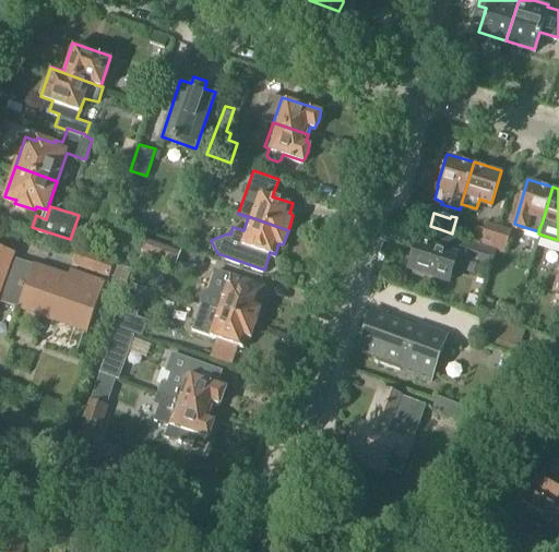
[(471,239),(471,240),(490,248),(494,249),(494,247),(495,246),(491,244),(499,222),(486,217),(484,226),(476,223),(471,239)]
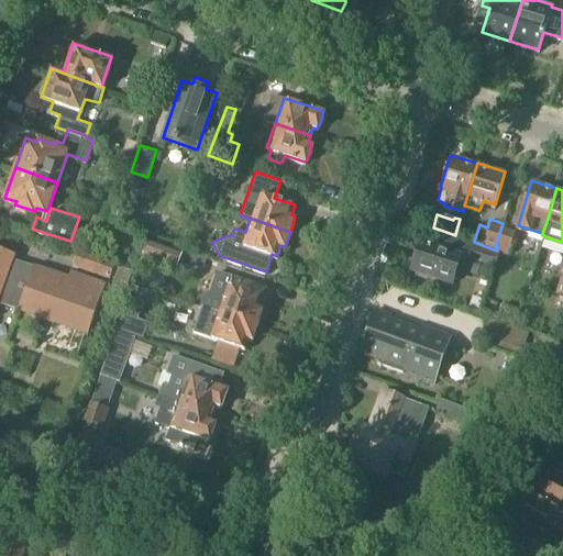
[(503,223),(495,246),(498,247),(497,248),(508,252),(516,228),(503,223)]
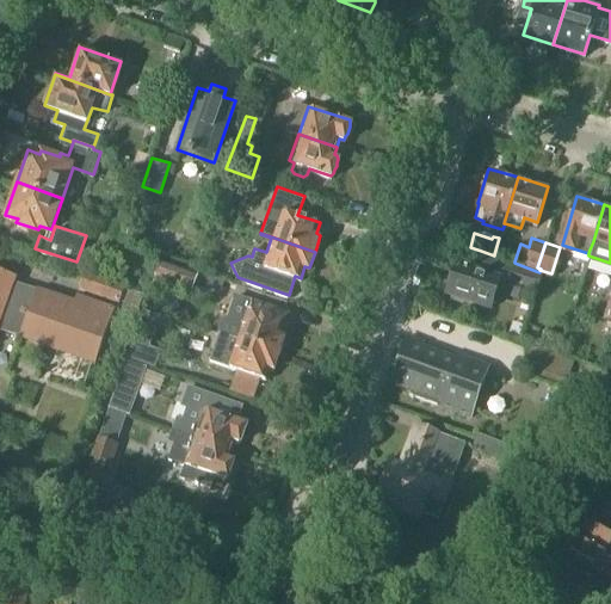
[(475,270),(456,264),(446,291),(492,306),(498,289),(517,296),(522,283),(535,288),(539,272),(536,271),(514,263),(514,262),(494,254),(494,256),(481,251),(475,270)]
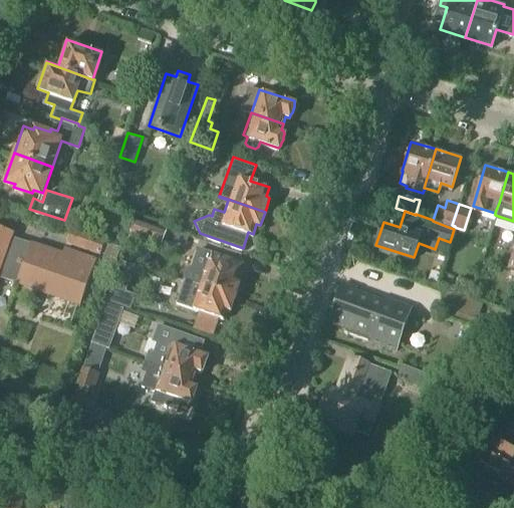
[(129,235),(161,246),(168,227),(136,215),(129,235)]
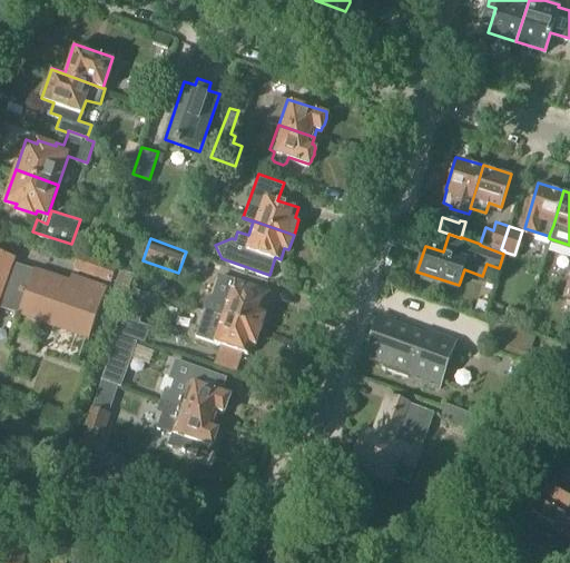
[(0,305),(18,312),(17,313),(89,337),(107,284),(71,272),(69,277),(33,265),(33,266),(13,259),(16,255),(0,249),(0,305)]
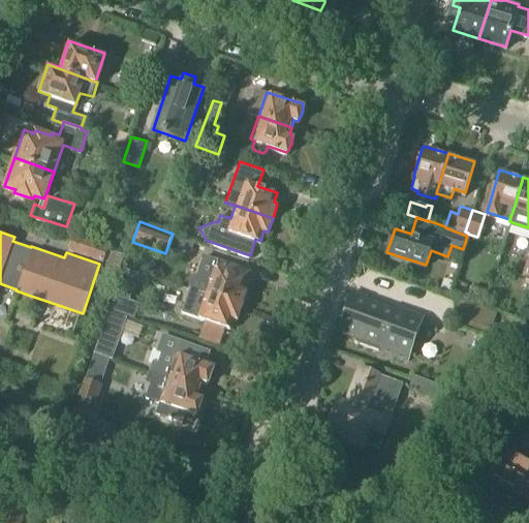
[(107,244),(72,233),(67,247),(102,259),(107,244)]
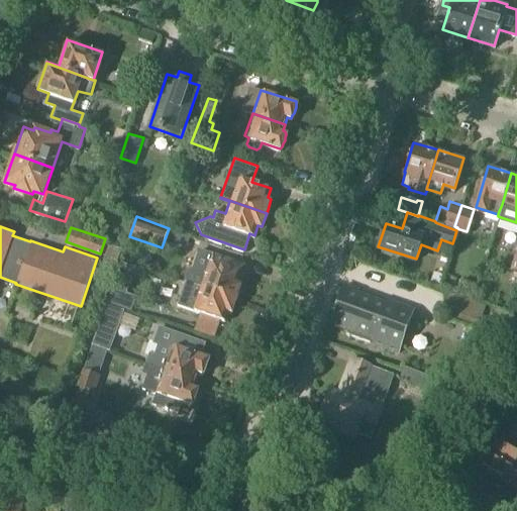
[(121,246),(108,241),(96,278),(109,283),(121,246)]
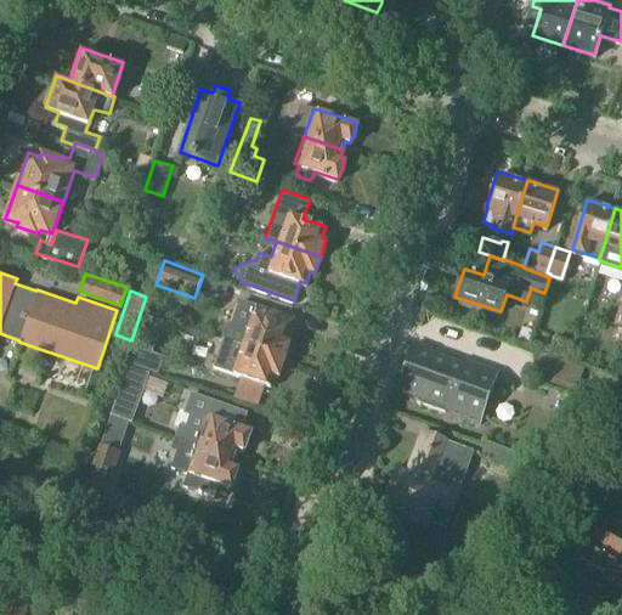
[(231,321),(236,323),(231,339),(284,357),(290,340),(287,339),(294,317),(239,298),(231,321)]
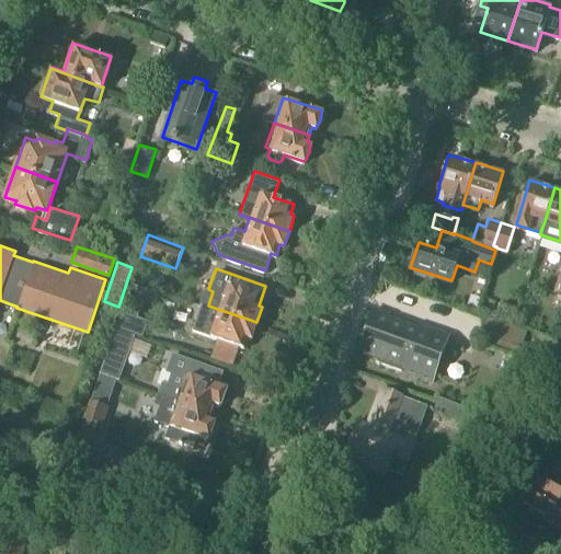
[(202,303),(193,329),(244,346),(248,336),(251,337),(256,322),(208,306),(202,303)]
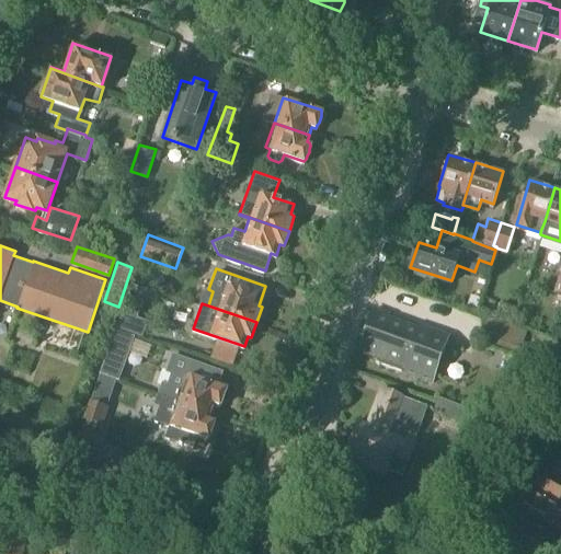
[(114,325),(134,332),(134,333),(141,335),(147,320),(119,311),(114,325)]
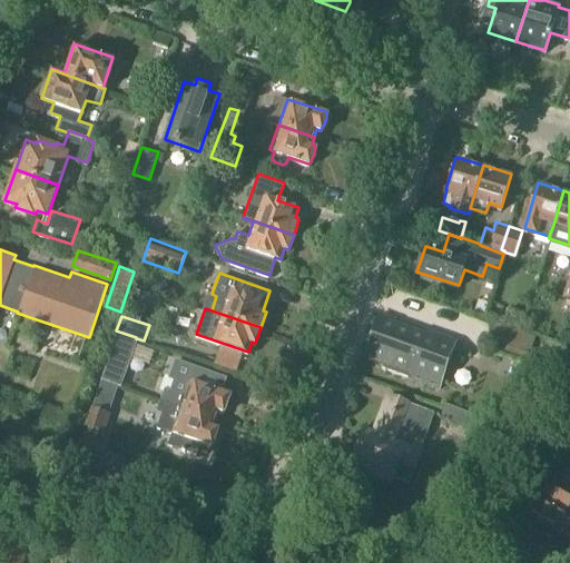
[(366,353),(389,362),(387,366),(439,385),(455,337),(424,326),(423,332),(380,316),(366,353)]
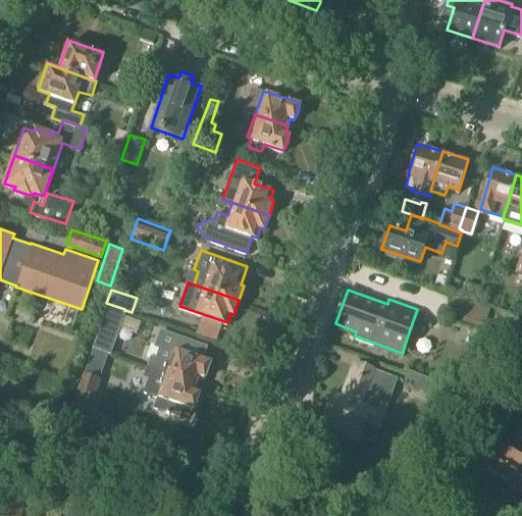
[(490,306),(453,293),(446,311),(484,323),(490,306)]
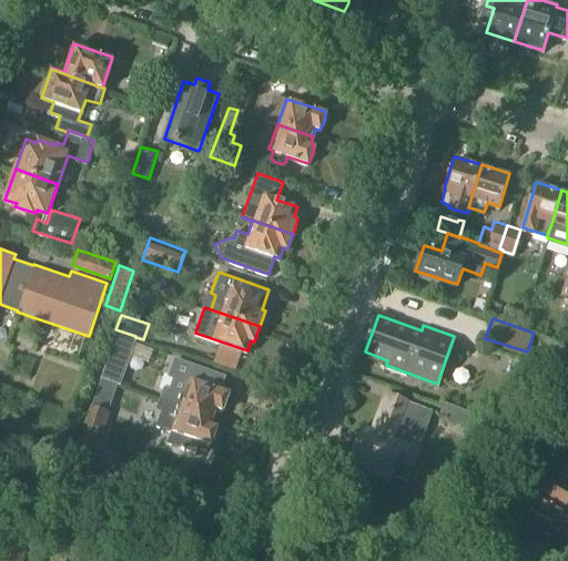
[(115,329),(99,376),(119,384),(135,337),(135,336),(115,329)]
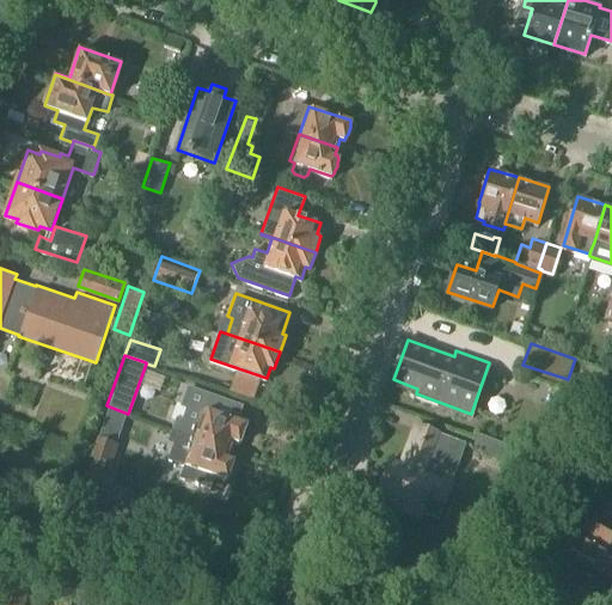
[(245,431),(245,427),(245,423),(236,420),(240,404),(187,385),(181,402),(187,404),(181,422),(175,420),(172,428),(232,448),(236,440),(239,441),(242,439),(243,437),(244,433),(245,431)]
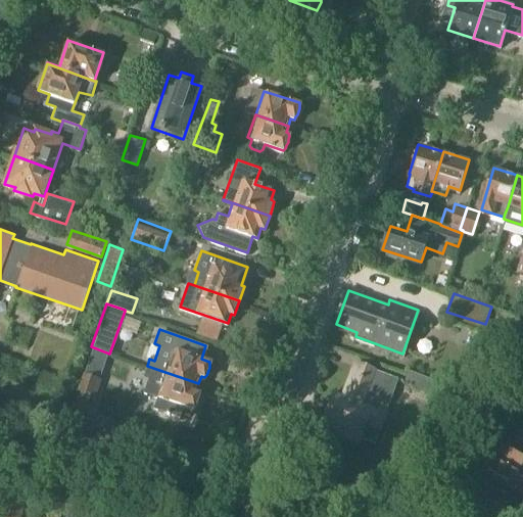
[(343,395),(336,392),(325,424),(361,438),(362,435),(374,440),(398,376),(357,361),(343,395)]
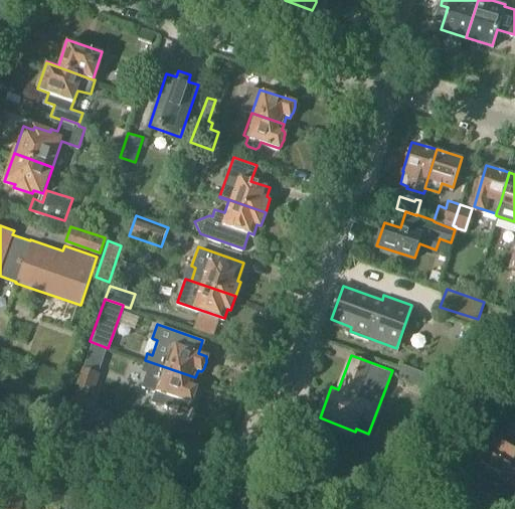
[(195,393),(196,390),(196,388),(196,385),(193,384),(194,381),(195,377),(145,360),(141,369),(146,371),(141,384),(155,389),(152,399),(166,404),(170,393),(190,400),(192,398),(194,396),(195,393)]
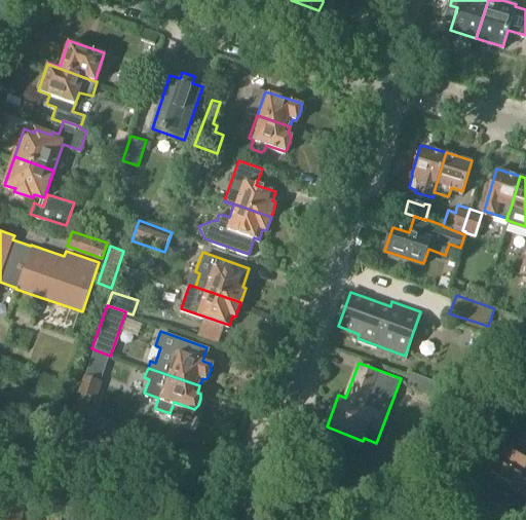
[(411,369),(406,381),(450,399),(454,386),(411,369)]
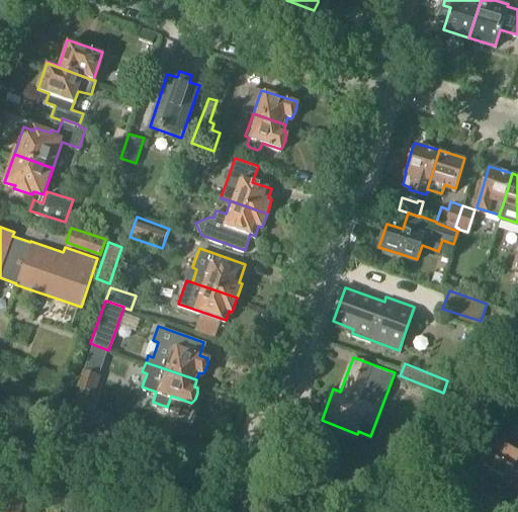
[(83,367),(69,407),(86,413),(99,373),(83,367)]
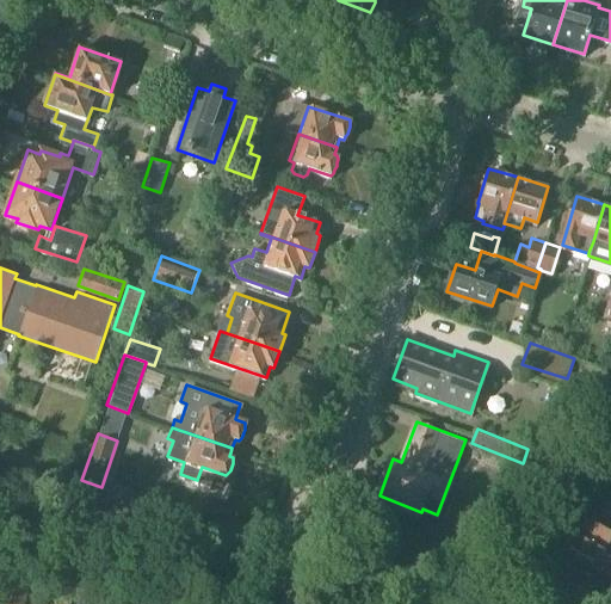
[(569,532),(561,548),(597,567),(610,575),(610,541),(610,542),(610,541),(610,473),(608,472),(594,497),(588,493),(576,516),(572,525),(573,527),(569,532)]
